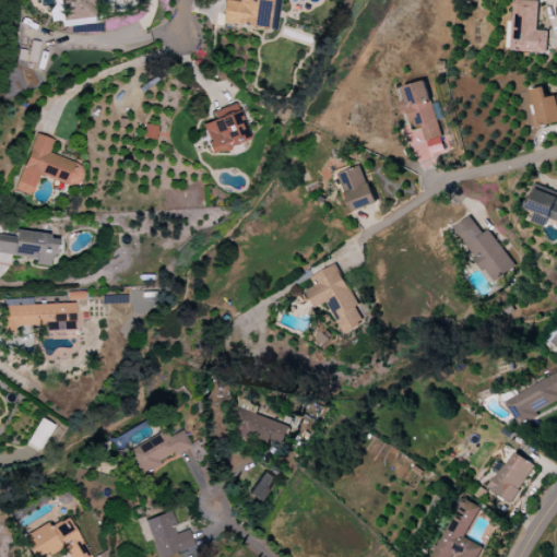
[(63,0),(67,19),(101,15),(98,0),(63,0)]
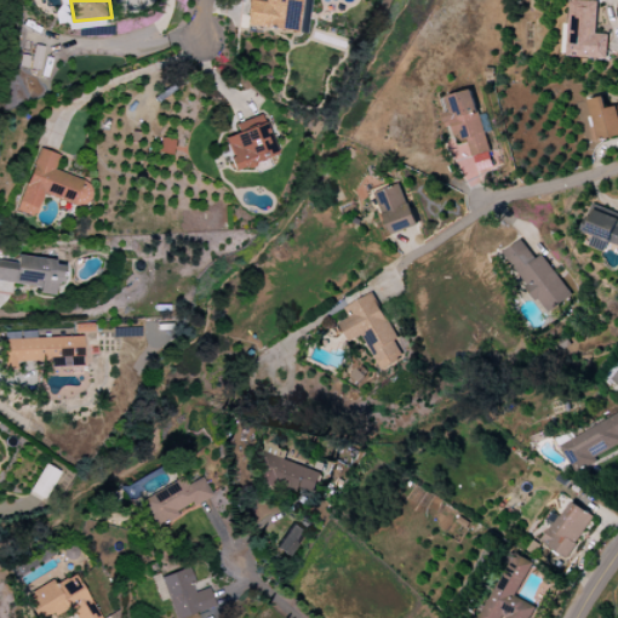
[(249,23),(307,30),(310,3),(312,3),(312,0),(267,0),(252,0),(249,23)]
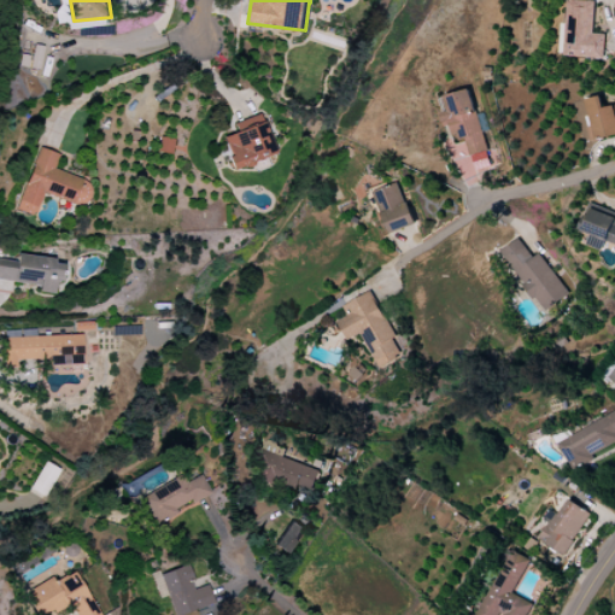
[(607,56),(608,31),(596,31),(597,0),(570,0),(570,21),(564,21),(563,54),(607,56)]
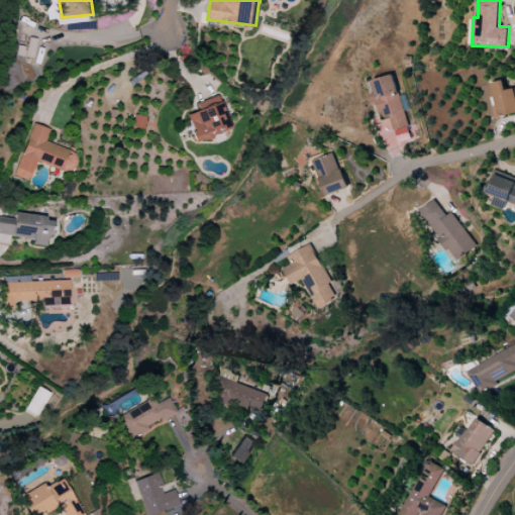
[(412,137),(397,73),(374,78),(377,92),(372,93),(374,105),(381,103),(384,119),(393,117),(398,140),(412,137)]
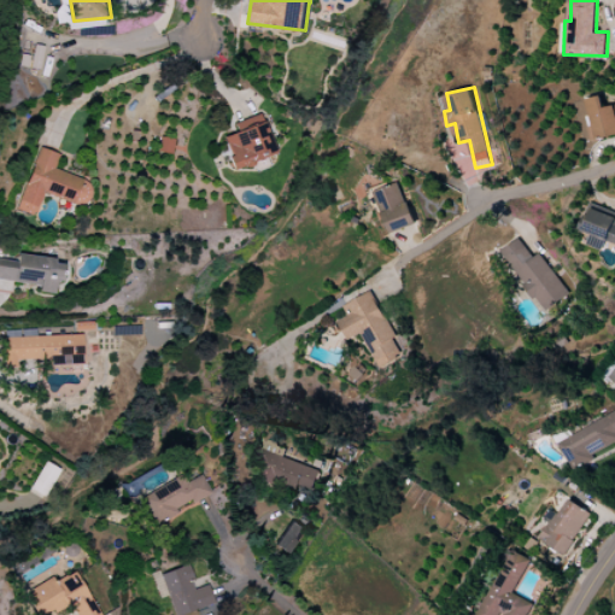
[(590,97),(598,138),(614,134),(614,103),(607,105),(603,94),(590,97)]
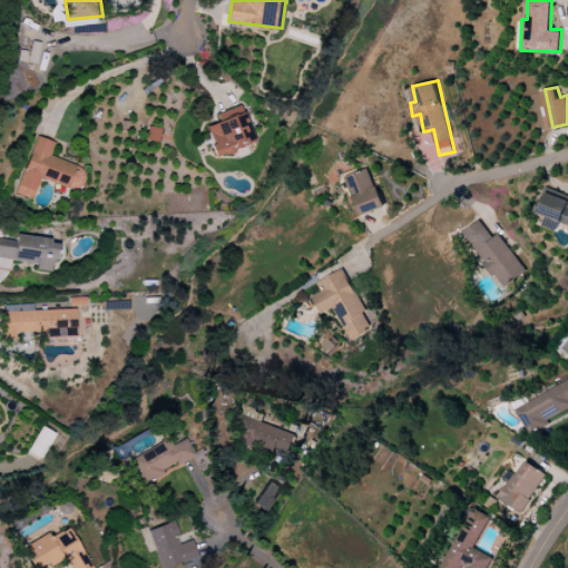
[(256,142),(243,104),(217,113),(221,120),(206,126),(217,155),(256,142)]
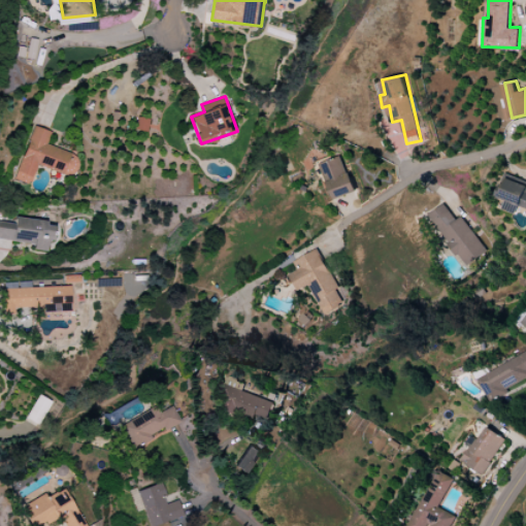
[(47,143),(53,130),(35,124),(17,178),(32,184),(38,164),(74,175),(81,155),(47,143)]
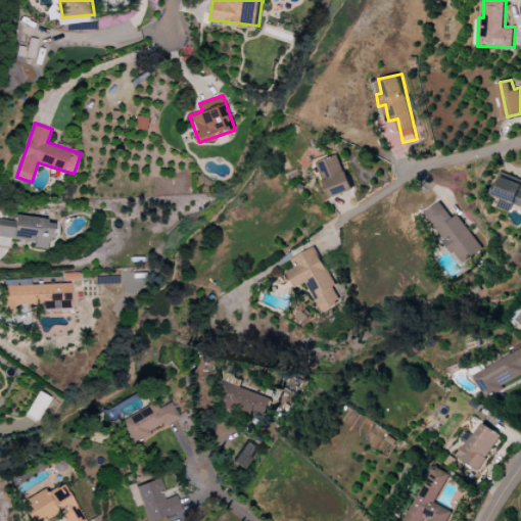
[(353,188),(340,152),(318,160),(332,196),(353,188)]
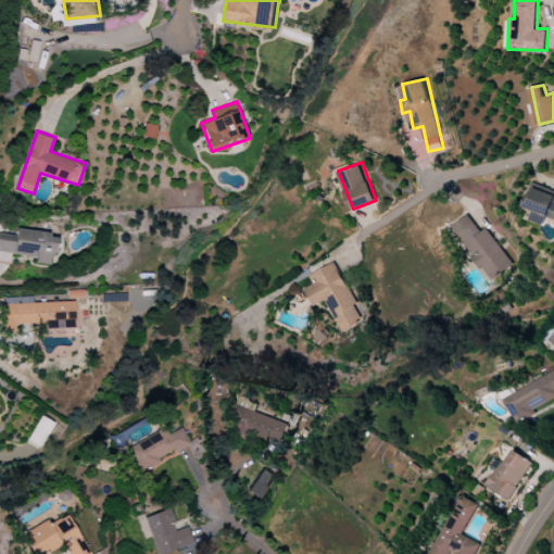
[(553,187),(533,181),(527,200),(531,215),(530,218),(544,224),(546,215),(553,217),(553,187)]
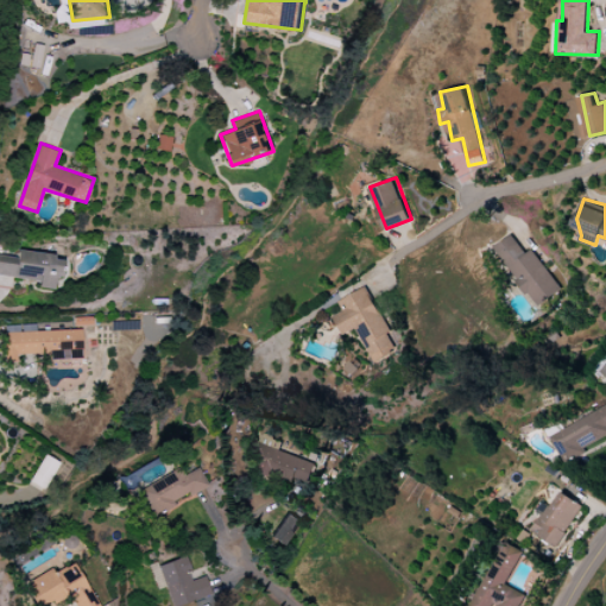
[(534,247),(526,252),(513,232),(496,245),(538,305),(563,288),(534,247)]
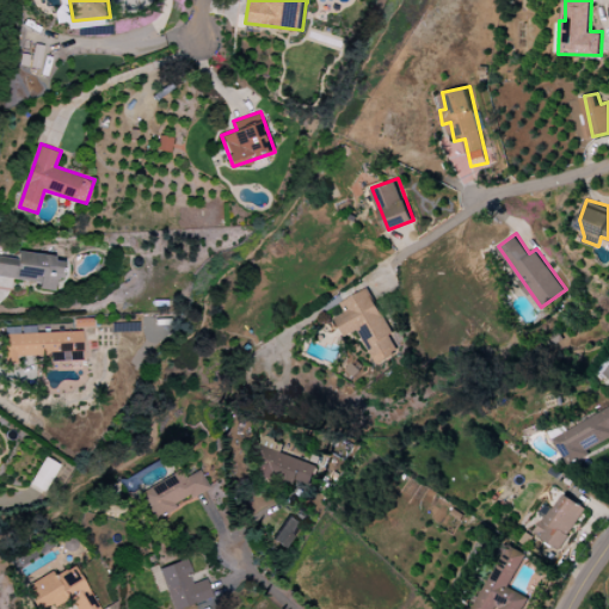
[(0,275),(42,281),(41,288),(55,289),(57,276),(62,277),(65,256),(19,250),(17,264),(0,260),(0,275)]
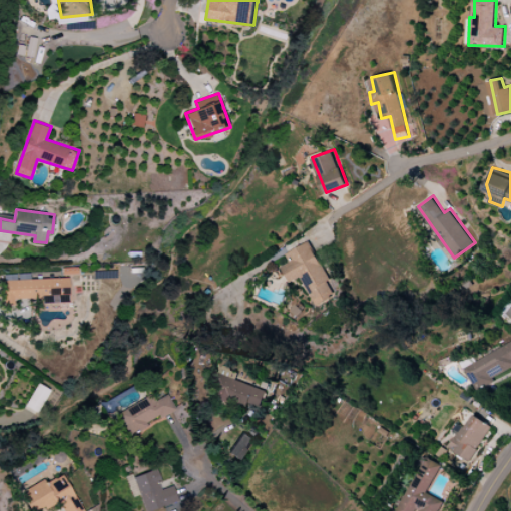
[(287,252),(292,261),(283,265),(291,281),(303,276),(317,304),(336,295),(328,280),(330,279),(311,240),(287,252)]
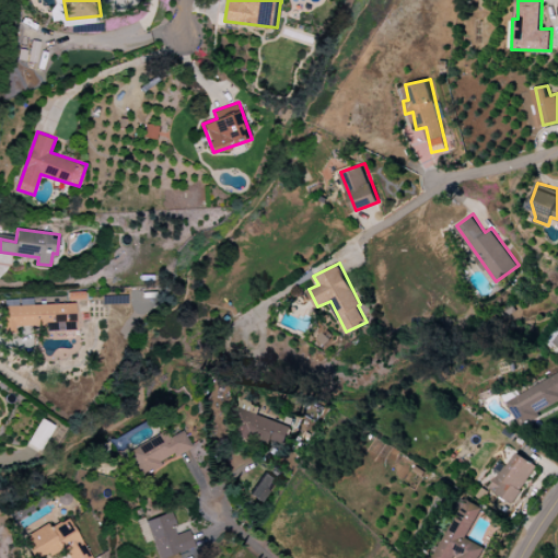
[(77,301),(6,304),(7,333),(16,332),(16,325),(43,323),(43,330),(78,328),(77,301)]
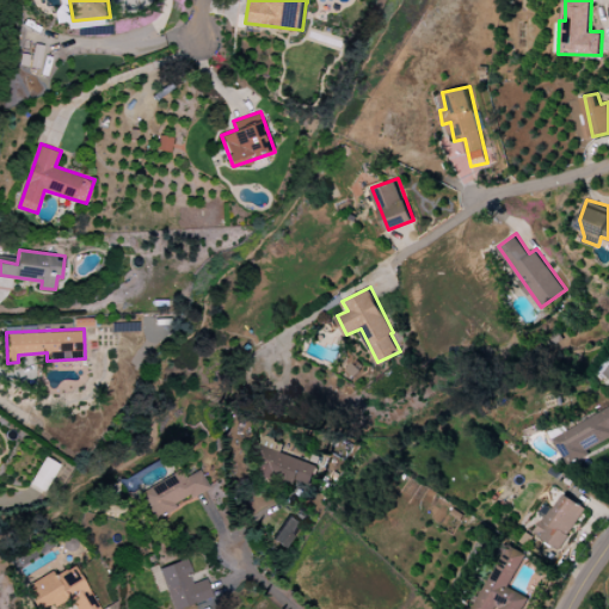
[(608,407),(554,436),(567,462),(608,440),(608,407)]
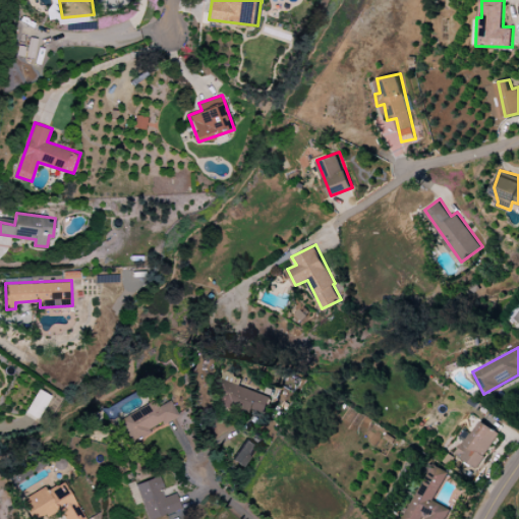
[(240,385),(243,376),(227,370),(217,400),(264,415),(270,395),(240,385)]
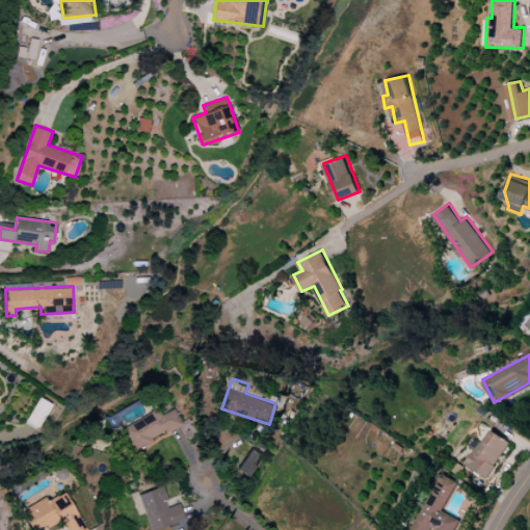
[(52,403),(40,396),(26,420),(38,427),(52,403)]
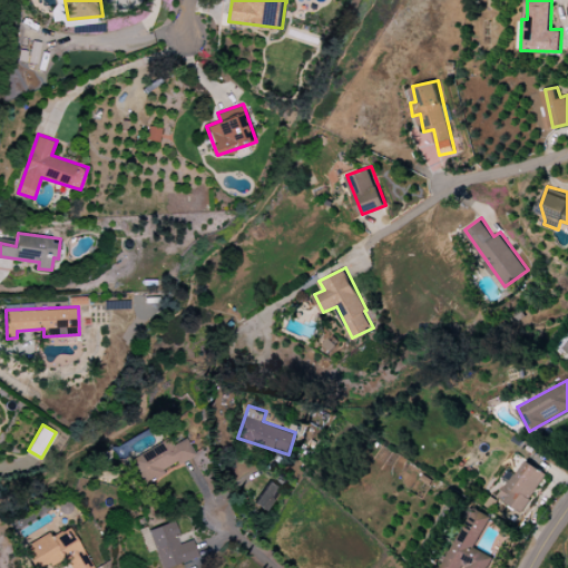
[(131,457),(146,486),(167,475),(164,468),(178,460),(179,462),(196,454),(187,437),(173,444),(169,438),(131,457)]
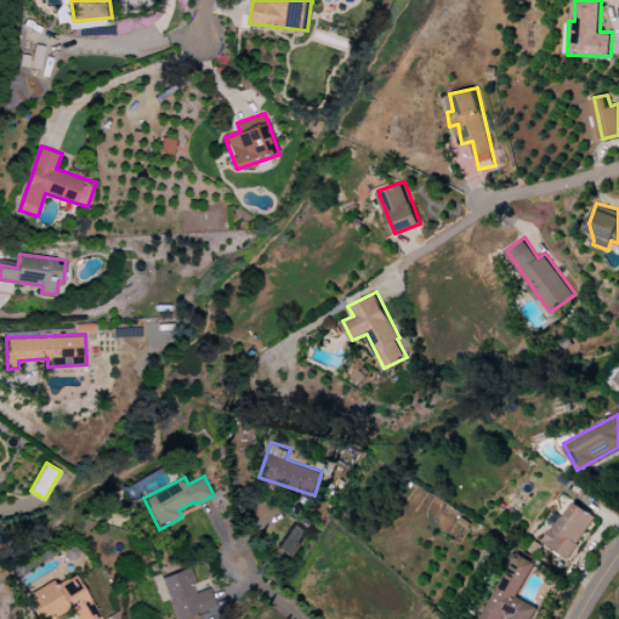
[(597,515),(573,499),(545,541),(569,557),(597,515)]
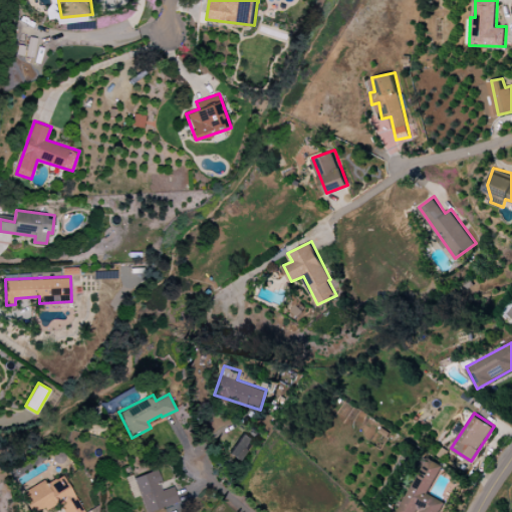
[(242,460),(255,437),(244,430),(230,454),(242,460)]
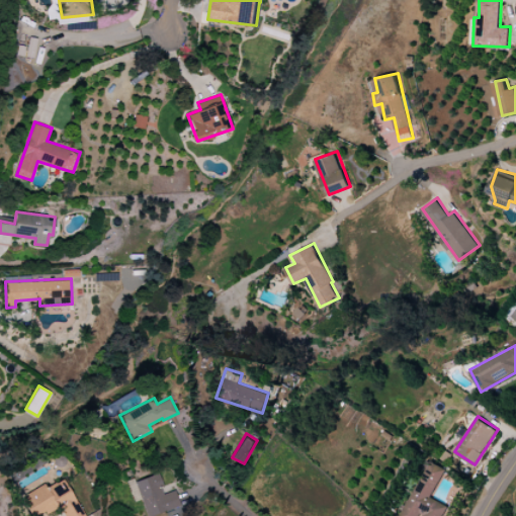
[(446,466),(429,459),(404,515),(441,515),(447,504),(433,498),(446,466)]
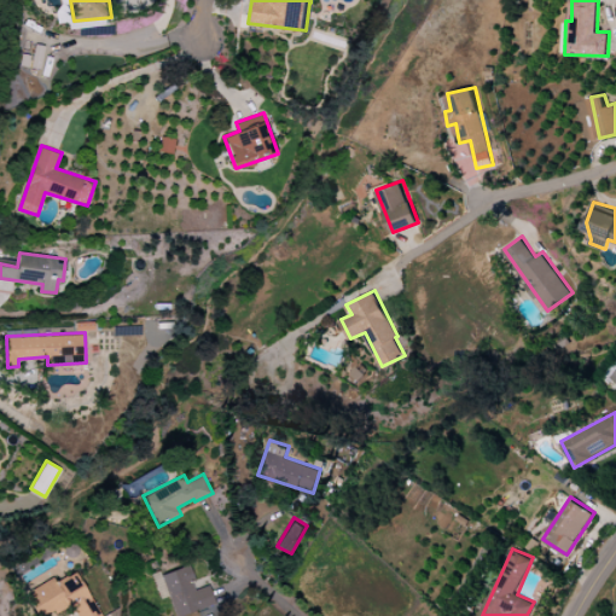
[(175,615),(216,604),(210,583),(197,588),(190,564),(163,573),(175,615)]
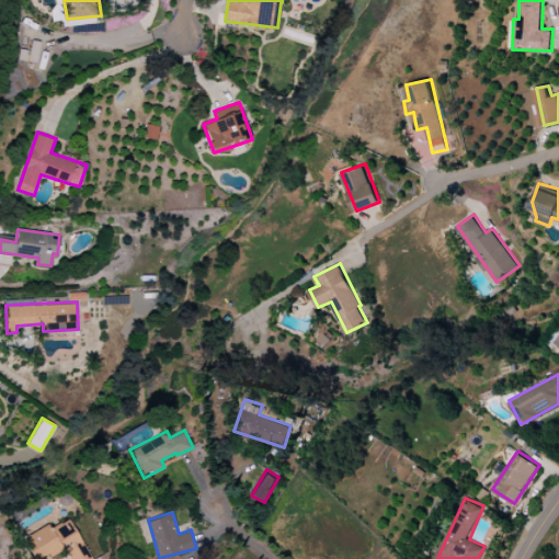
[(93,558),(70,517),(53,527),(50,523),(24,538),(35,558),(42,558),(65,546),(71,558),(93,558)]
